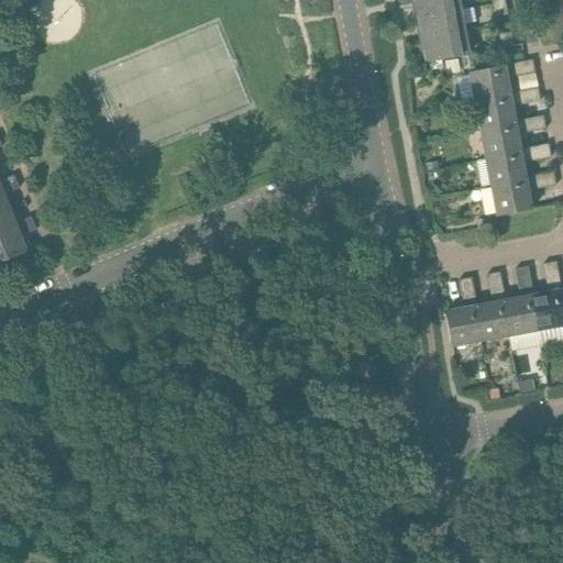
[(414,0),(417,19),(461,11),(457,0),(414,0)]
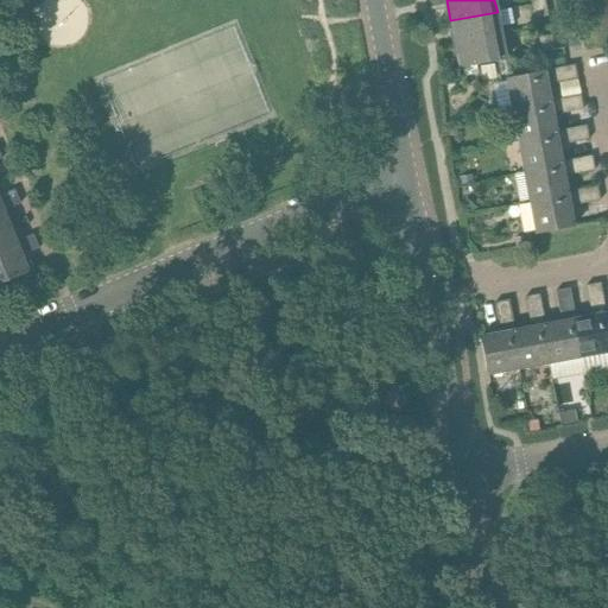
[(534,19),(549,17),(545,2),(532,5),(534,19)]
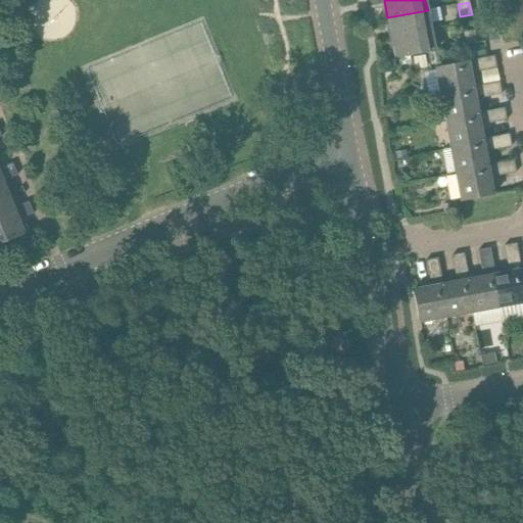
[(430,24),(428,10),(387,17),(391,38),(439,29),(438,21),(430,24)]
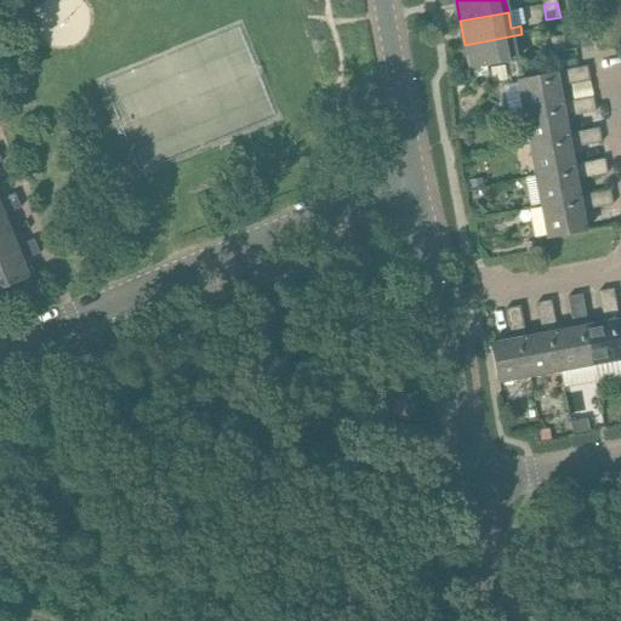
[(613,45),(620,44),(615,17),(608,18),(613,45)]
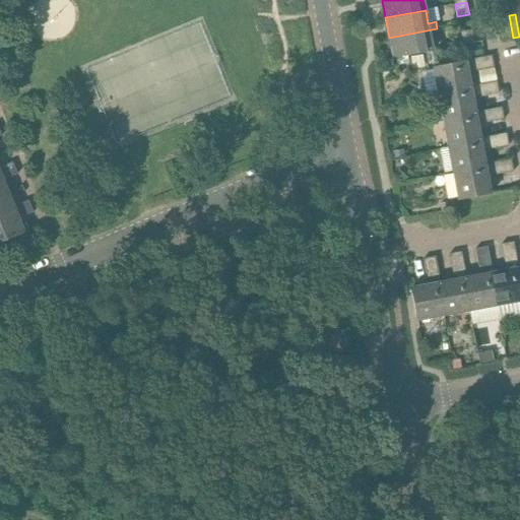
[(389,38),(393,58),(433,51),(430,36),(438,35),(437,28),(389,38)]
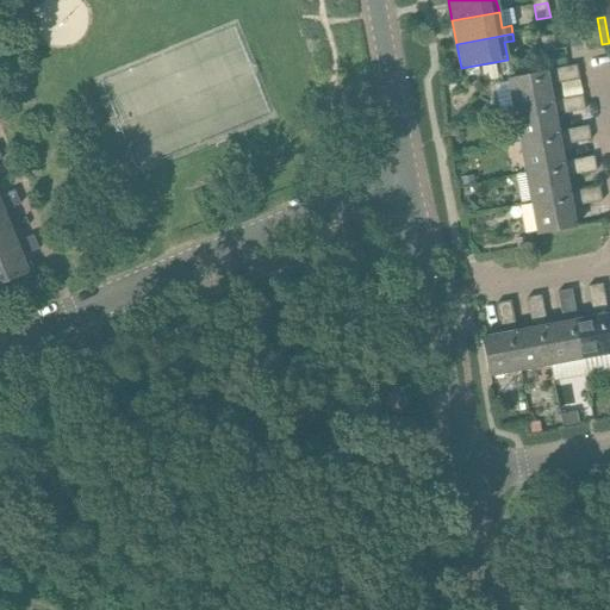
[(543,53),(556,50),(553,36),(540,38),(543,53)]
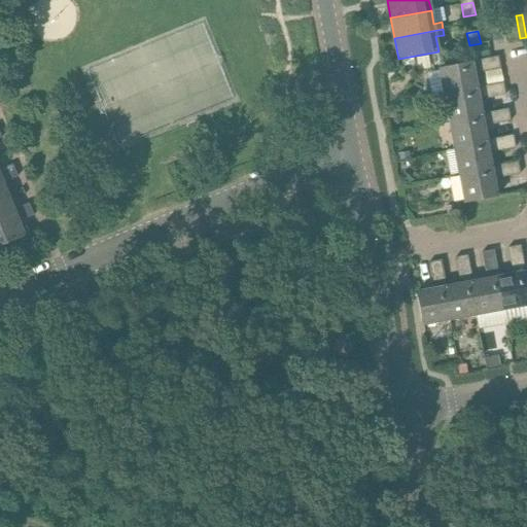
[(487,45),(473,47),(476,59),(489,57),(487,45)]
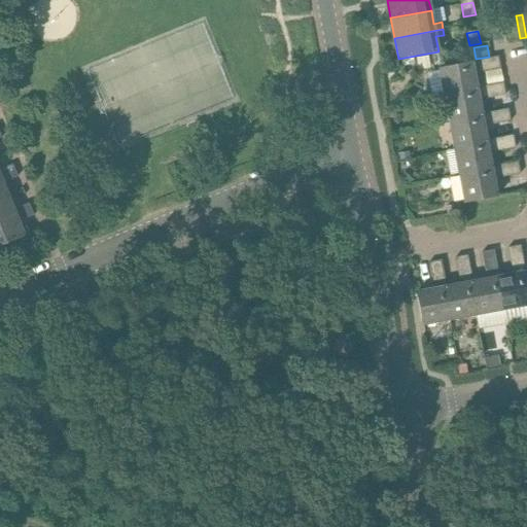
[(475,74),(500,69),(498,57),(471,62),(472,64),(440,70),(444,97),(478,91),(477,88),(475,74)]
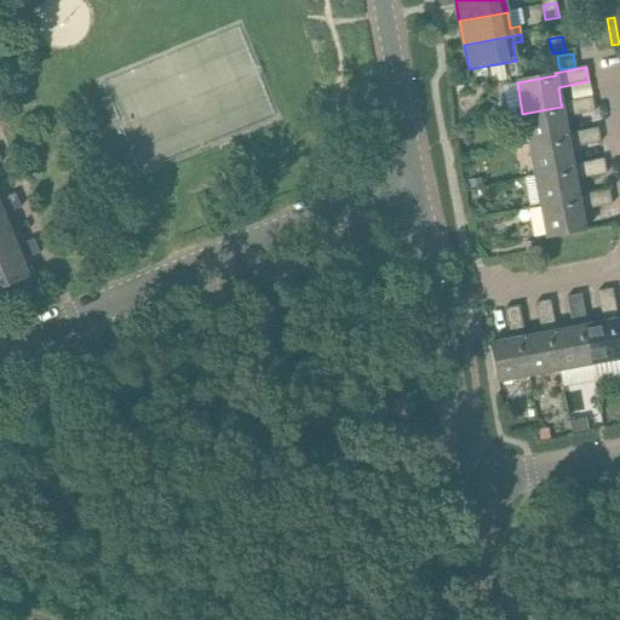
[(595,112),(592,98),(592,97),(561,103),(562,107),(522,114),(528,144),(568,137),(567,135),(564,118),(595,112)]
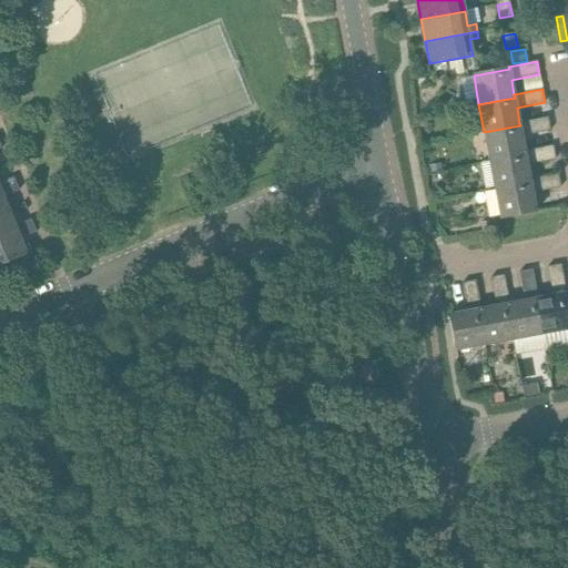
[(550,131),(548,119),(548,118),(519,123),(520,125),(484,132),(489,161),(525,154),(525,151),(521,137),(550,131)]
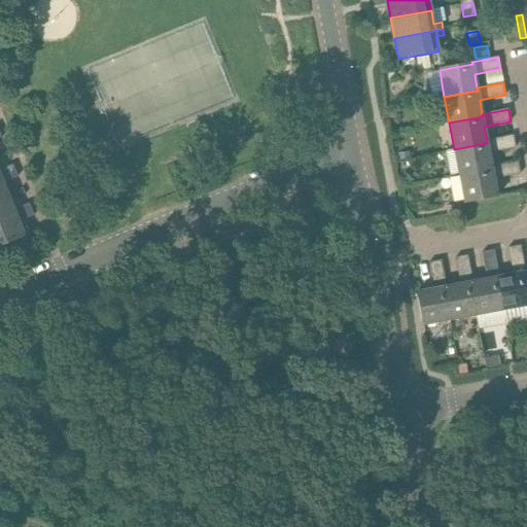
[(516,147),(514,136),(514,135),(487,140),(487,143),(454,149),(459,176),(492,170),(492,167),(489,152),(516,147)]
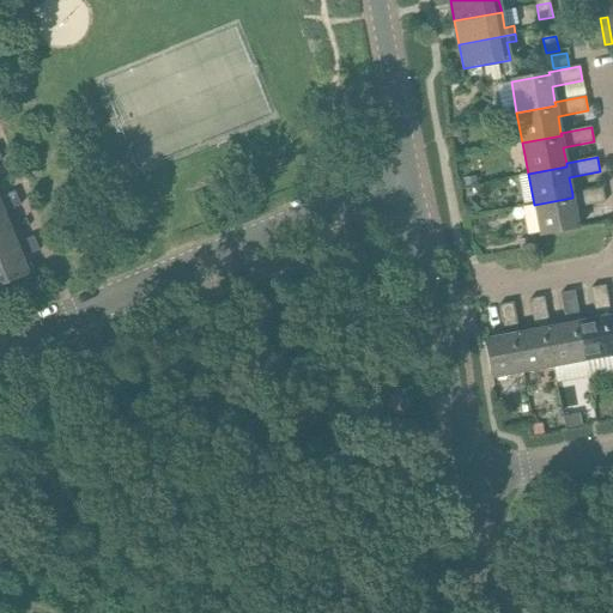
[(606,202),(602,188),(572,194),(572,198),(534,205),(540,236),(578,229),(575,208),(606,202)]
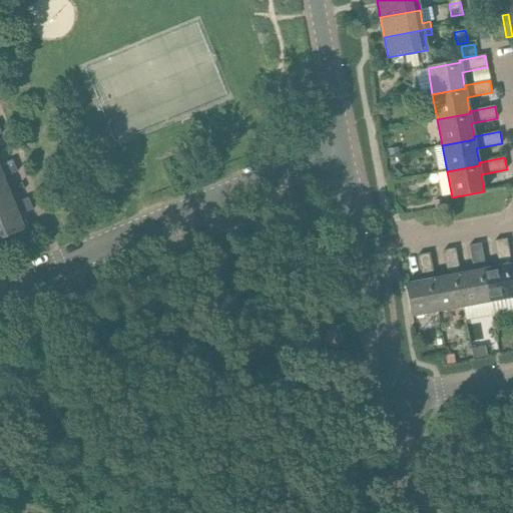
[(17,172),(15,166),(12,160),(5,163),(8,169),(10,175),(17,172)]
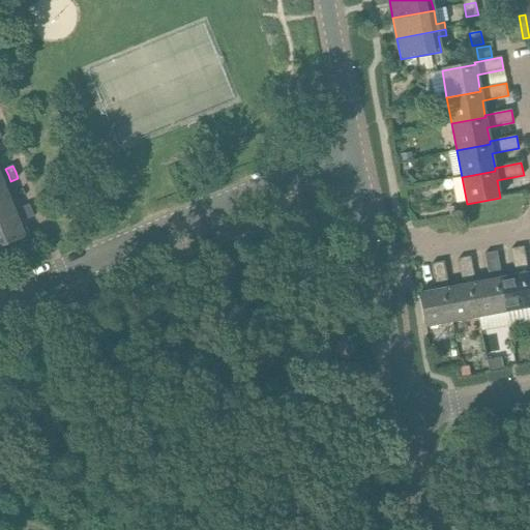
[(10,181),(8,175),(5,169),(0,170),(0,175),(1,177),(0,177),(0,200),(9,197),(3,183),(10,181)]
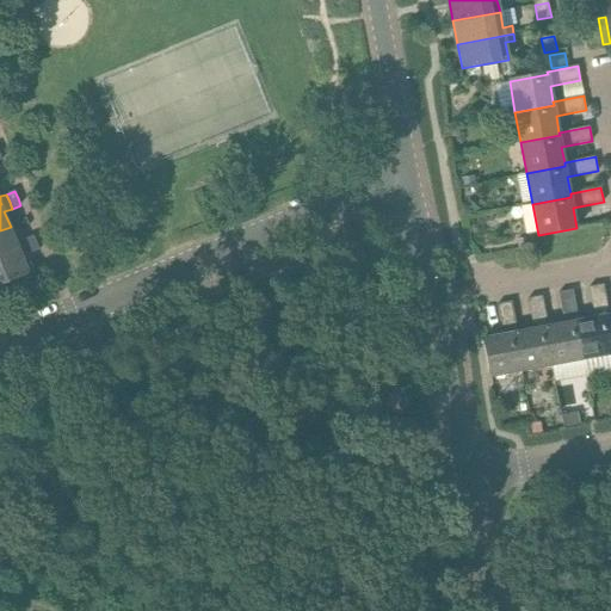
[(0,258),(19,250),(17,242),(11,228),(11,227),(0,230),(0,258)]
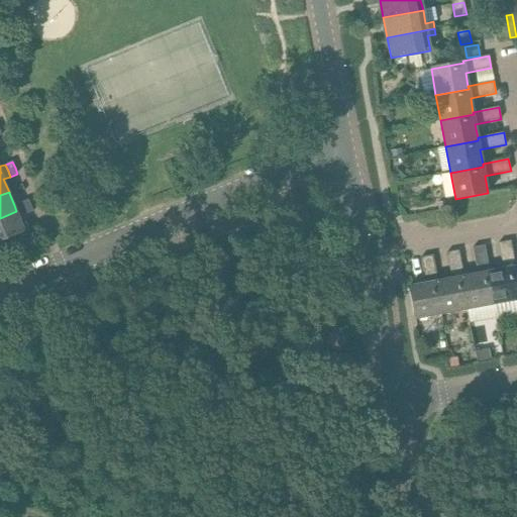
[(33,211),(30,205),(28,199),(21,202),(23,208),(26,214),(33,211)]
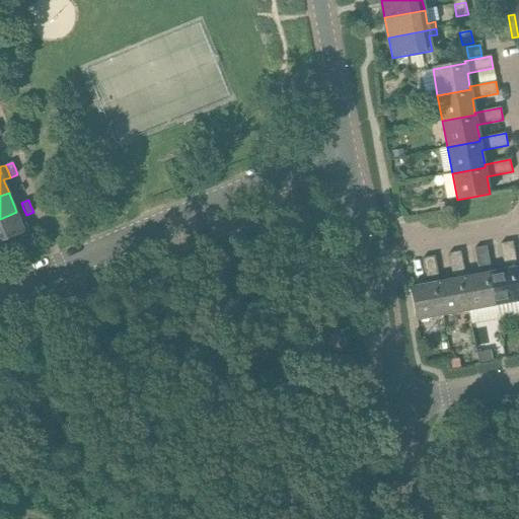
[(26,215),(23,209),(21,203),(14,206),(16,212),(0,219),(0,241),(24,232),(19,218),(26,215)]
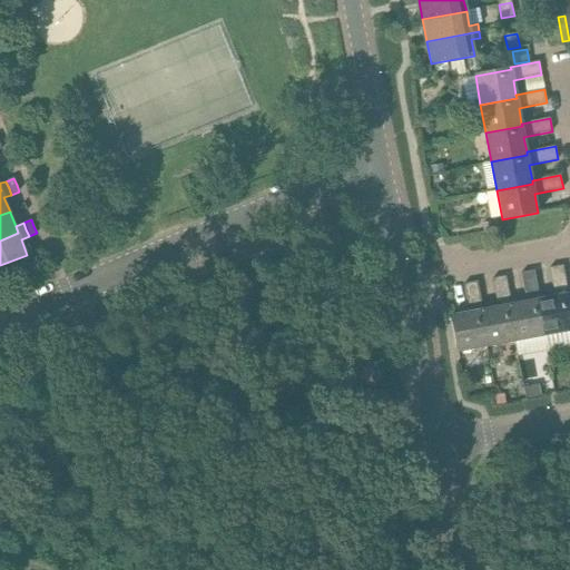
[(569,316),(566,294),(568,294),(563,265),(549,267),(554,296),(540,300),(537,300),(543,335),(569,330),(569,316)]
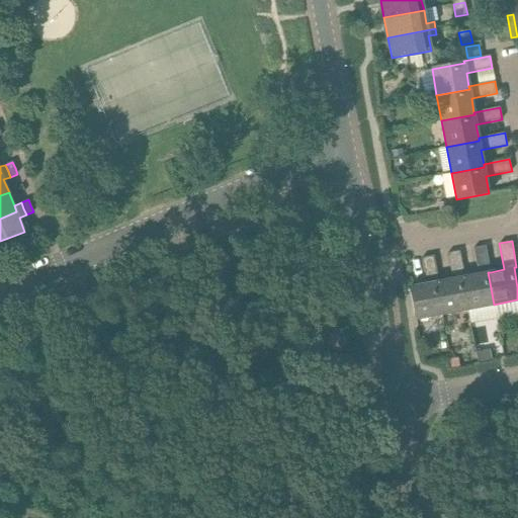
[(488,272),(491,272),(486,246),(473,248),(479,274),(464,276),(462,277),(468,310),(494,305),(488,272)]
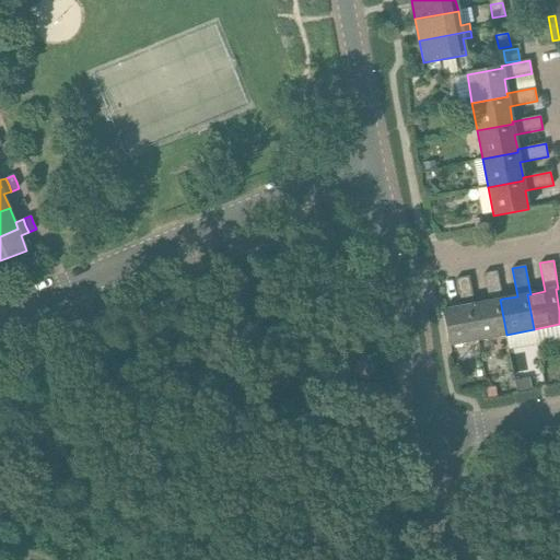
[(500,300),(502,299),(497,271),(483,273),(489,301),(475,304),(471,305),(478,340),(506,335),(500,300)]
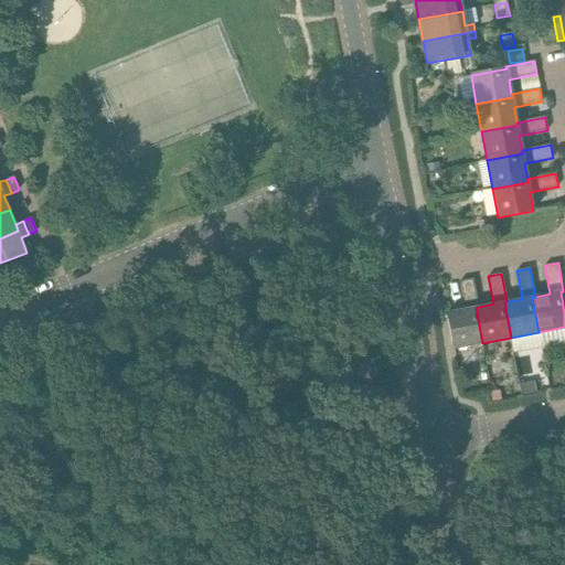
[(476,308),(479,307),(473,278),(460,281),(466,309),(447,312),(454,349),(482,343),(476,308)]
